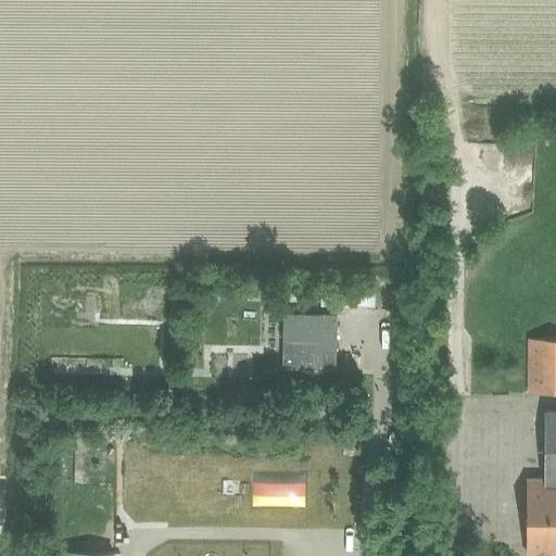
[(336,315),(282,314),(281,367),(335,368),(336,315)]
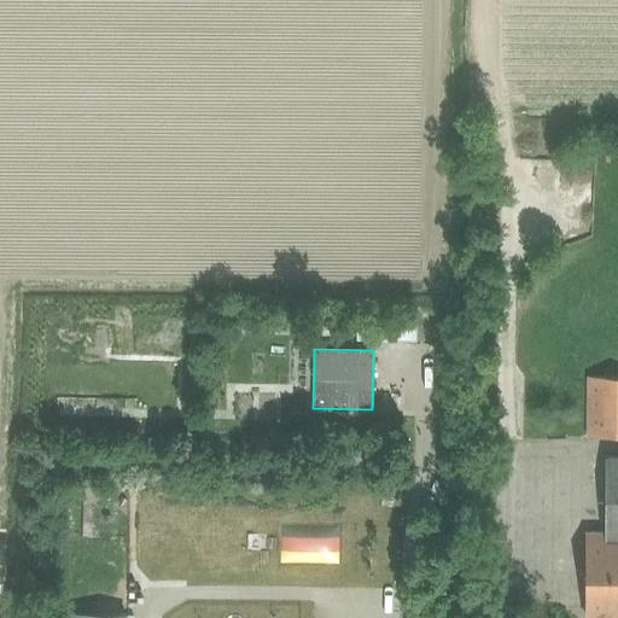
[(617,436),(617,377),(587,377),(586,437),(617,436)]
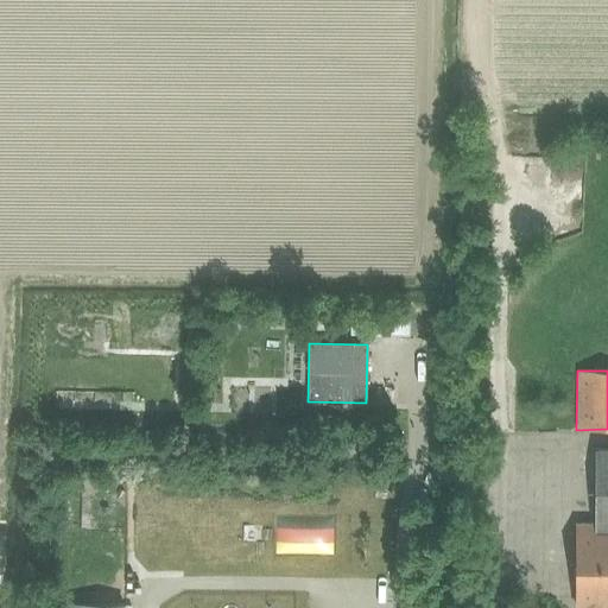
[(607,607),(607,450),(597,450),(597,524),(577,524),(576,607),(607,607)]
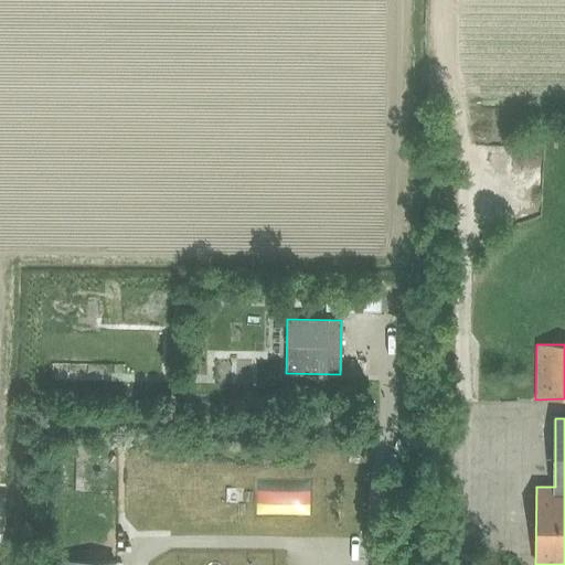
[(514,531),(514,519),(493,519),(493,530),(514,531)]
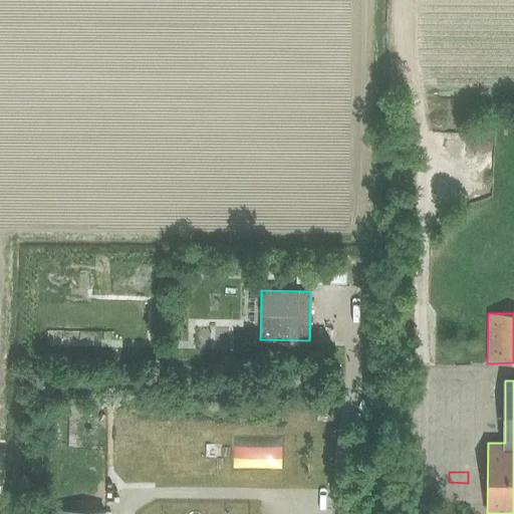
[(402,501),(403,489),(394,489),(393,501),(402,501)]
